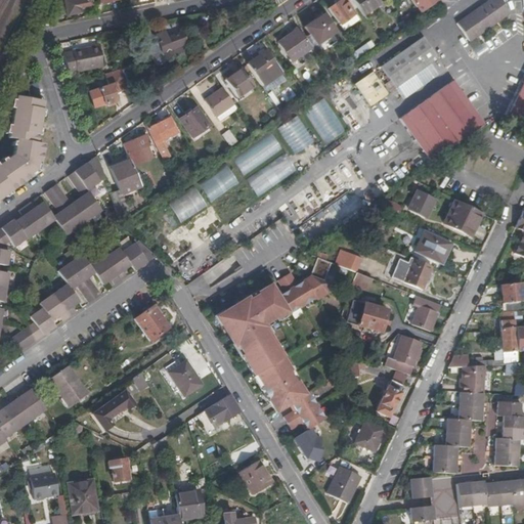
[(45,0),(50,15),(60,12),(56,0),(45,0)]
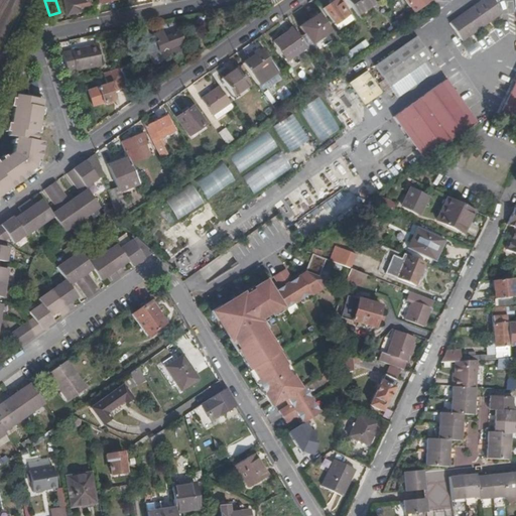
[(92,5),(90,0),(63,0),(67,15),(80,13),(79,7),(84,7),(92,5)]
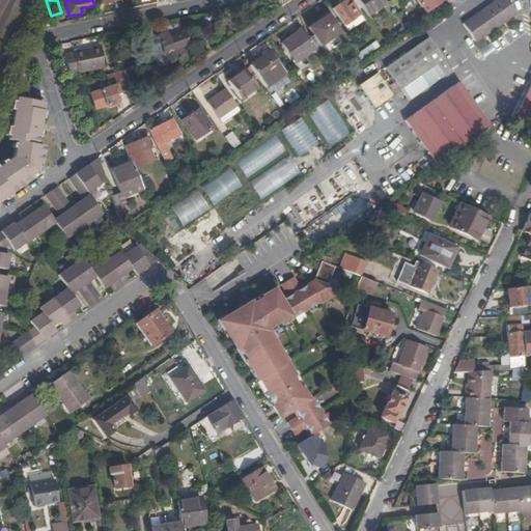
[(345,0),(333,9),(343,25),(358,15),(347,0),(345,0)]
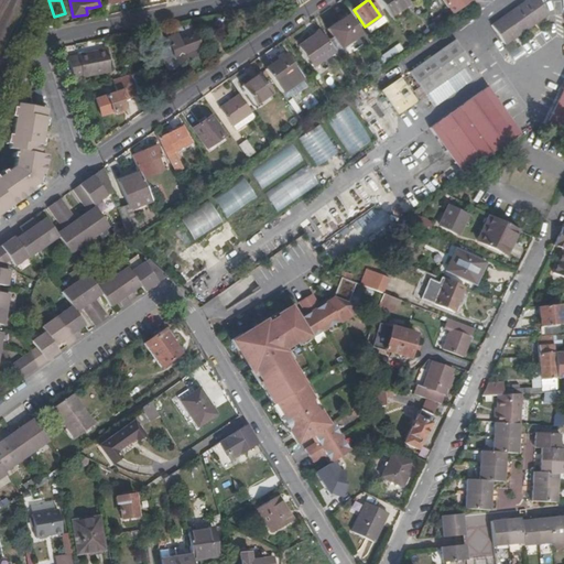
[(378,0),(389,17),(407,3),(403,0),(378,0)]
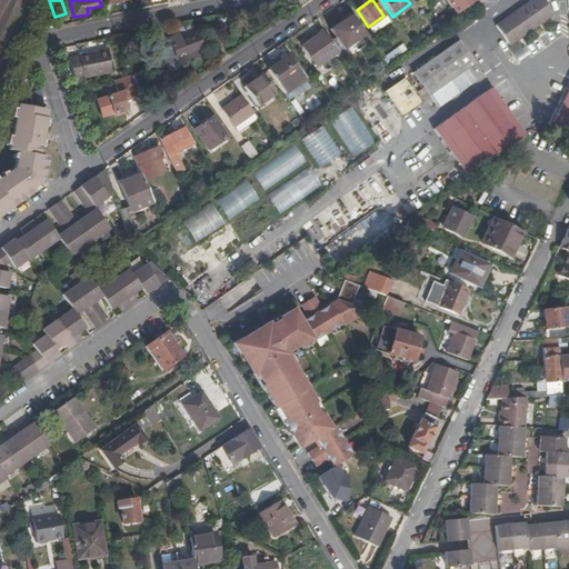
[(447,0),(457,13),(473,0),(447,0)]
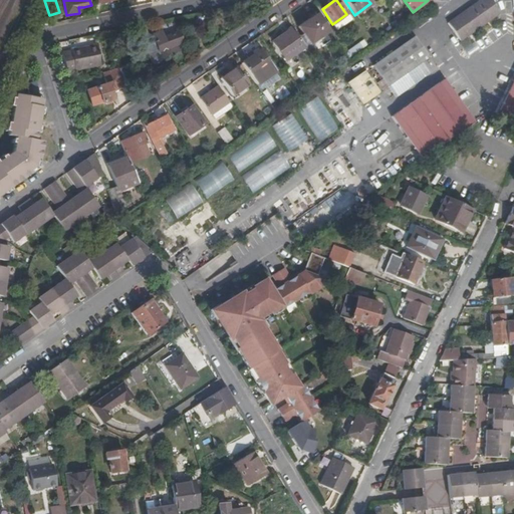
[(481,0),(447,24),(460,42),(500,13),(490,0),(481,0)]
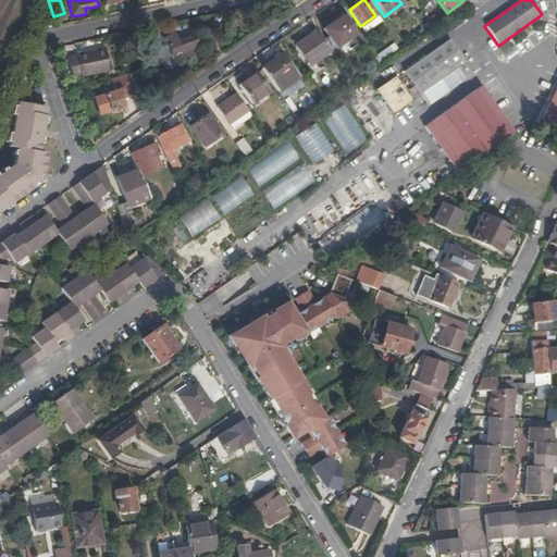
[(384,16),(386,19),(404,8),(401,3),(384,16)]
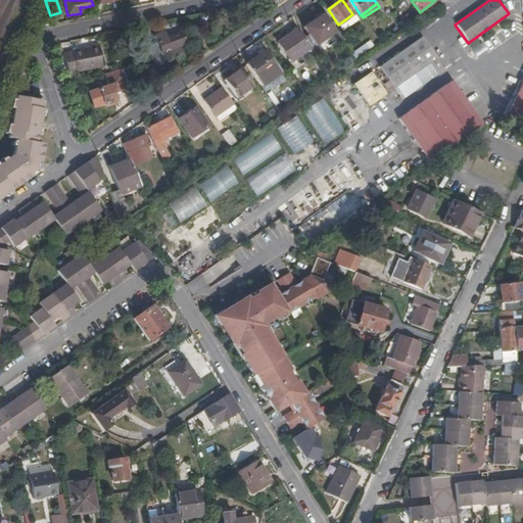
[(316,46),(335,33),(324,14),(303,29),(316,46)]
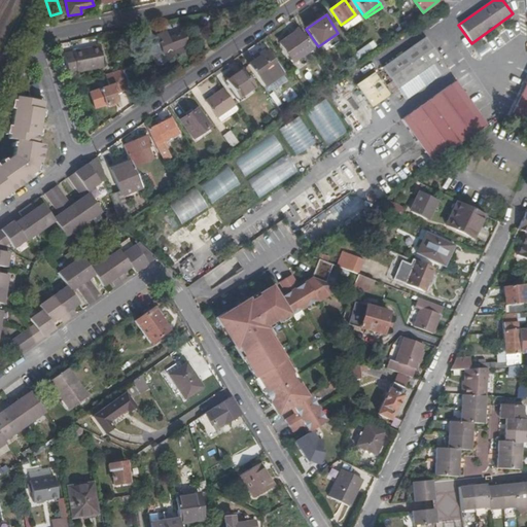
[(292,63),(312,48),(300,31),(280,44),(292,63)]
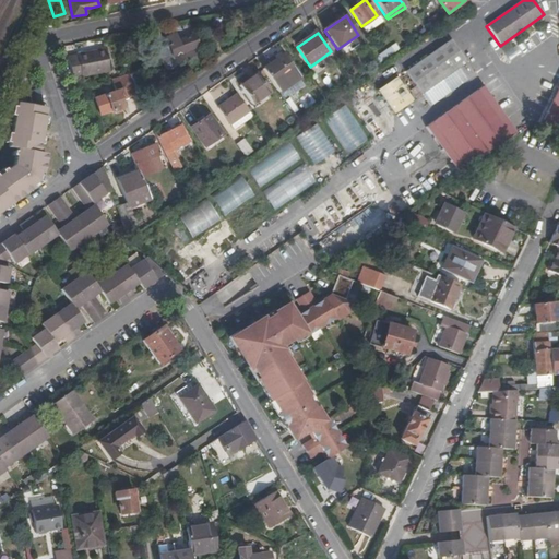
[(158,47),(164,66),(167,68),(173,67),(175,63),(189,58),(190,61),(195,59),(192,49),(197,47),(192,35),(177,42),(174,35),(166,38),(167,44),(158,47)]
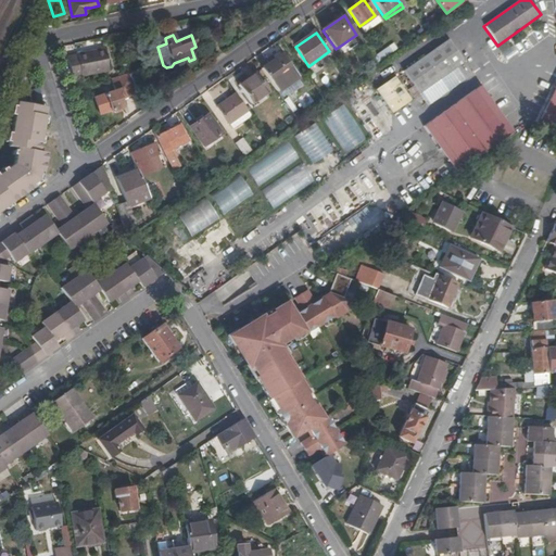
[(446,39),(402,72),(418,95),(426,106),(470,75),(462,62),(463,62),(446,39)]
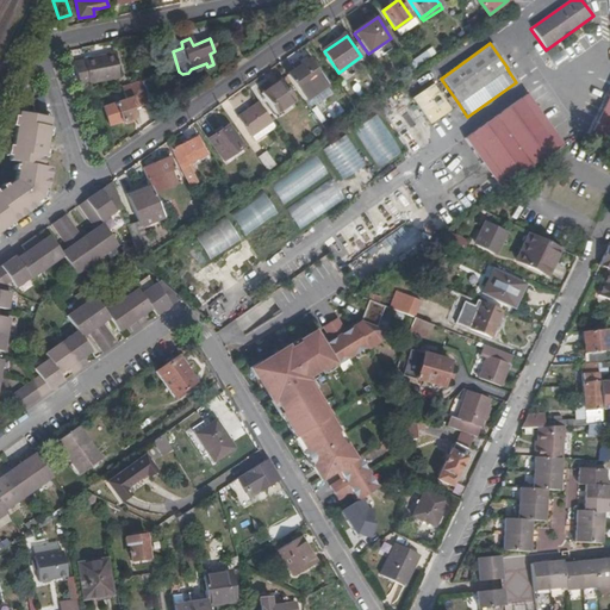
[(83,62),(73,64),(80,86),(118,79),(113,54),(83,60),(83,62)]
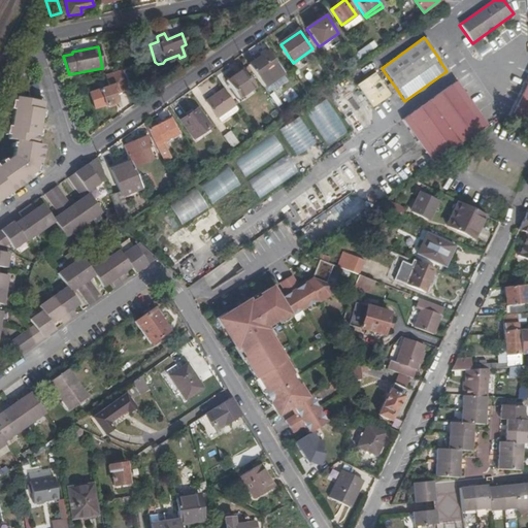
[(248,65),(262,87),(282,73),(267,52),(248,65)]
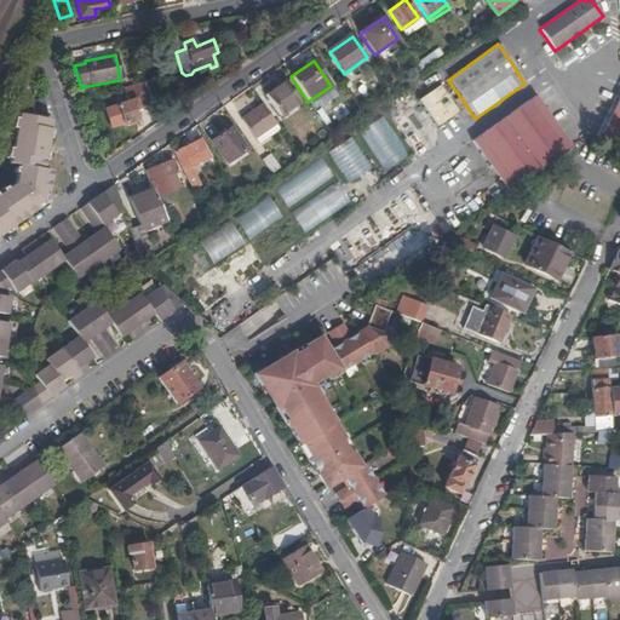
[(150,80),(143,82),(149,101),(156,97),(150,80)]
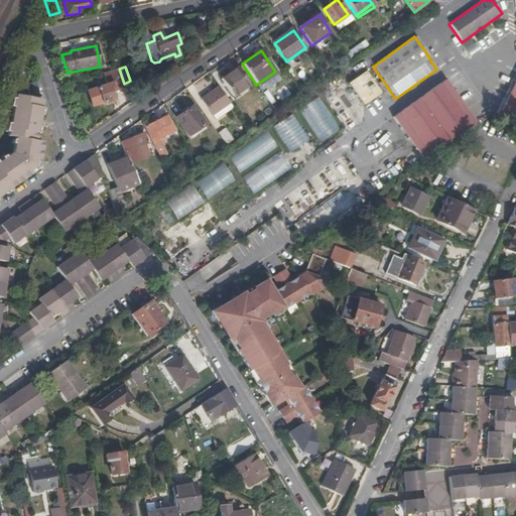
[(388,88),(373,67),(363,73),(379,95),(388,88)]
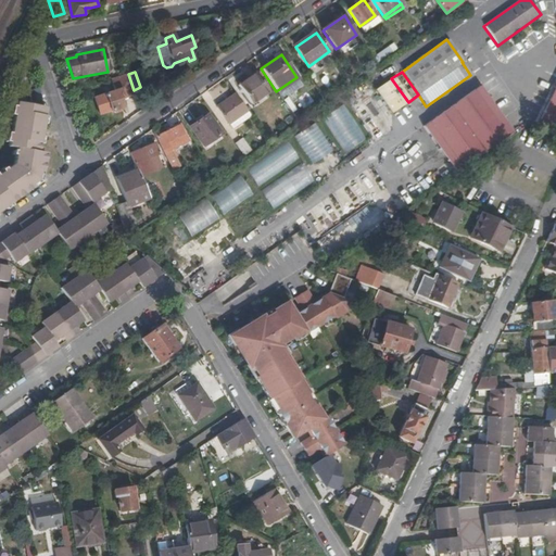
[(238,86),(251,103),(268,91),(256,73),(238,86)]
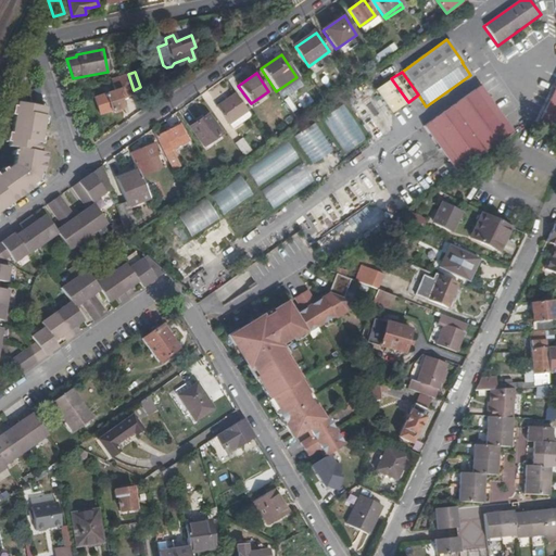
[(134,90),(128,74),(117,77),(121,89),(95,99),(100,114),(111,111),(115,113),(119,111),(121,109),(123,108),(119,100),(136,95),(134,90)]
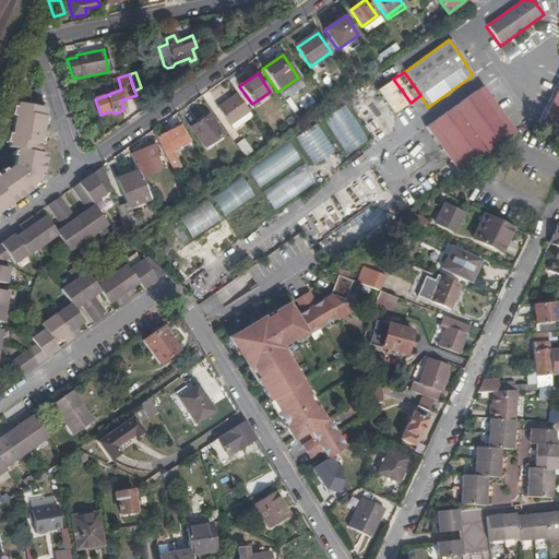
[(411,103),(393,79),(376,92),(391,116),(411,103)]
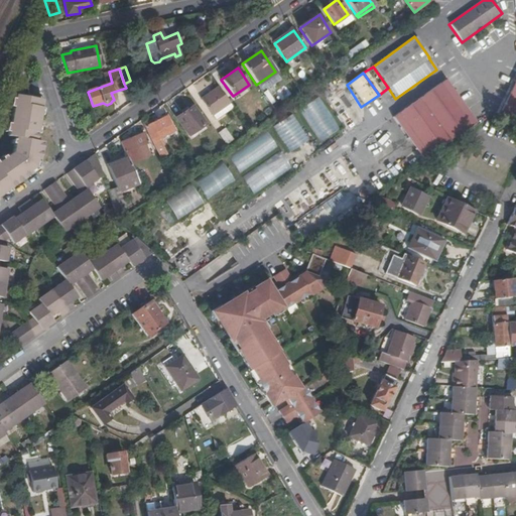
[(515,77),(498,116),(515,124),(515,77)]
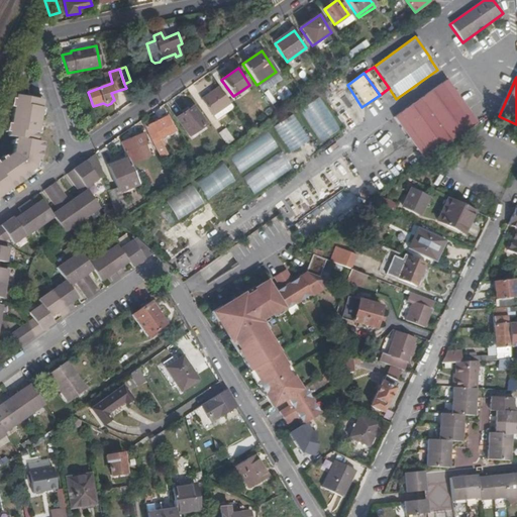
[(422,162),(475,124),(444,81),(392,118),(422,162)]
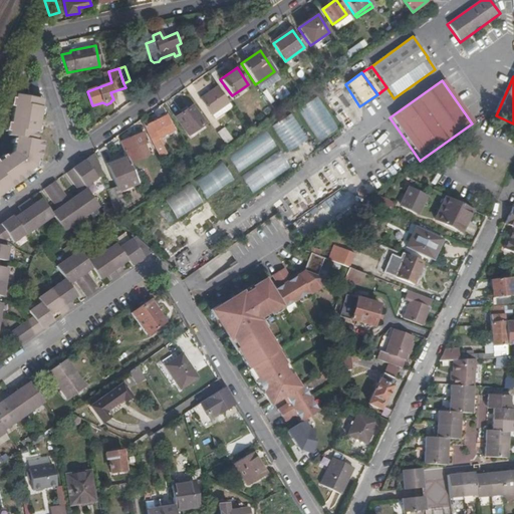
[(200,99),(210,113),(228,101),(217,86),(200,99)]
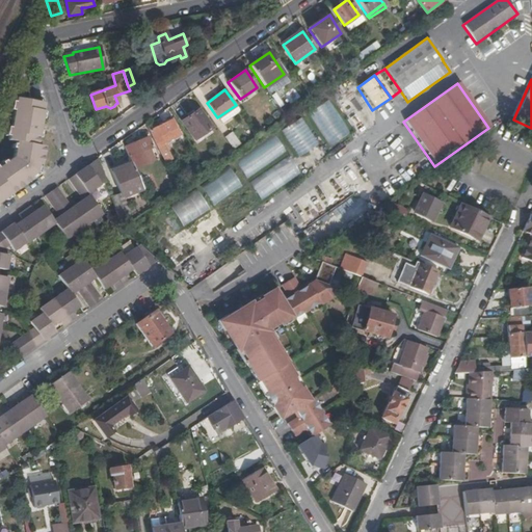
[(8,140),(15,142),(35,145),(43,104),(16,98),(15,103),(11,102),(9,111),(12,112),(10,128),(6,128),(5,135),(8,136),(8,140)]
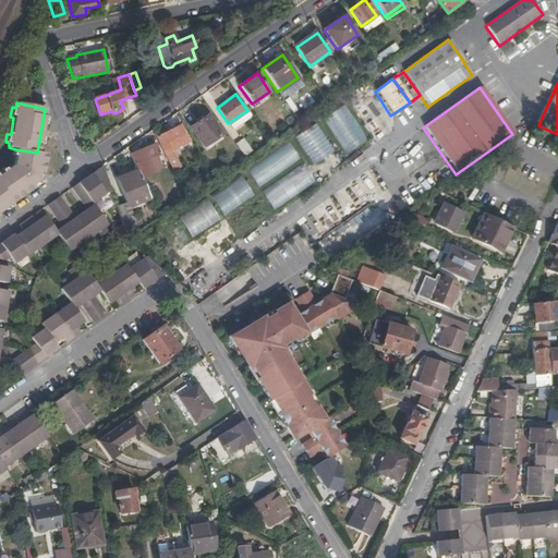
[(348,102),(326,117),(349,152),(371,137),(348,102)]
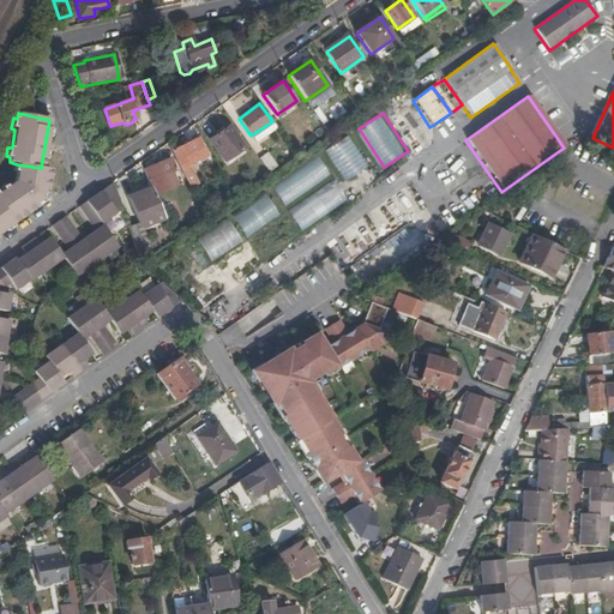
[(256,142),(277,127),(272,121),(251,136),(256,142)]
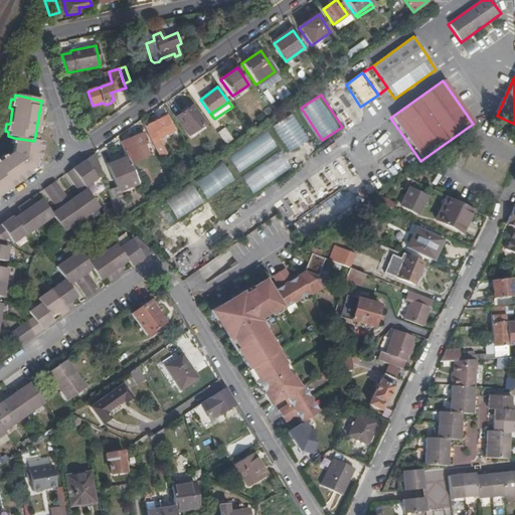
[(175,118),(188,135),(204,124),(191,107),(175,118)]
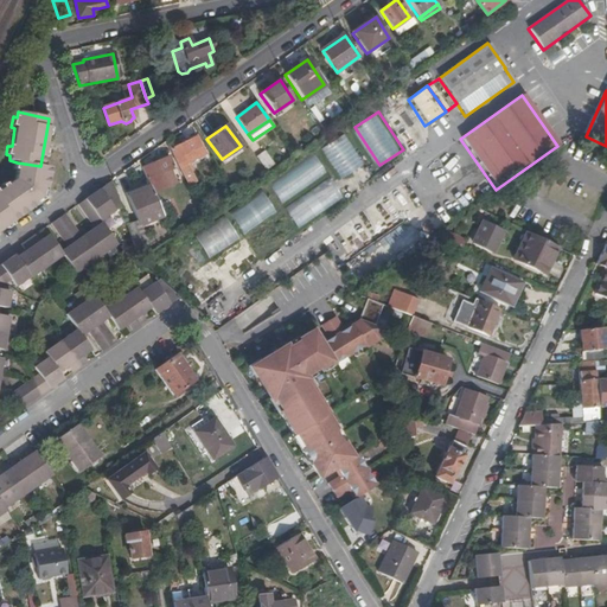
[(347,131),(325,147),(345,177),(368,163),(347,131)]
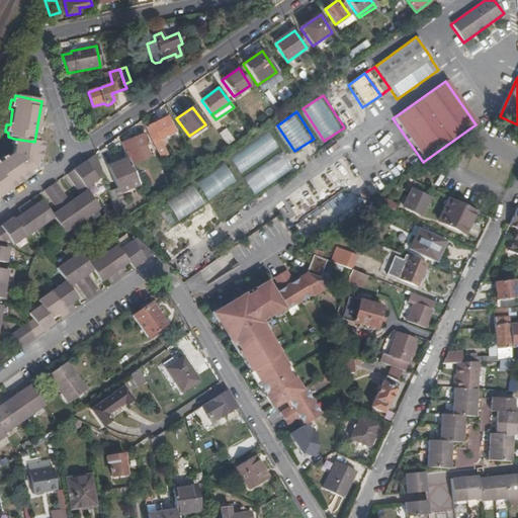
[(146,127),(160,157),(166,154),(163,147),(165,146),(161,138),(168,134),(165,128),(172,125),(168,116),(146,127)]
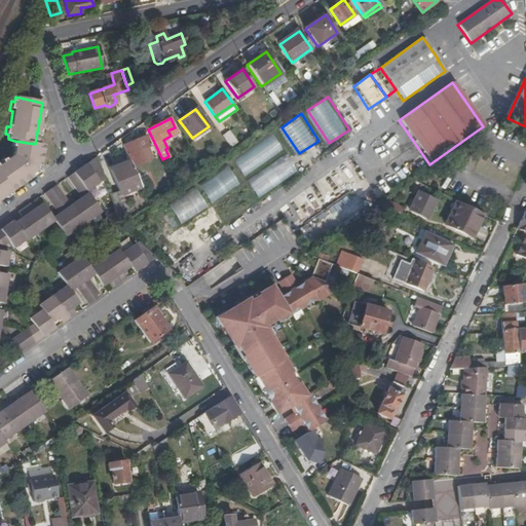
[(275,130),(235,157),(248,175),(286,148),(275,130)]
